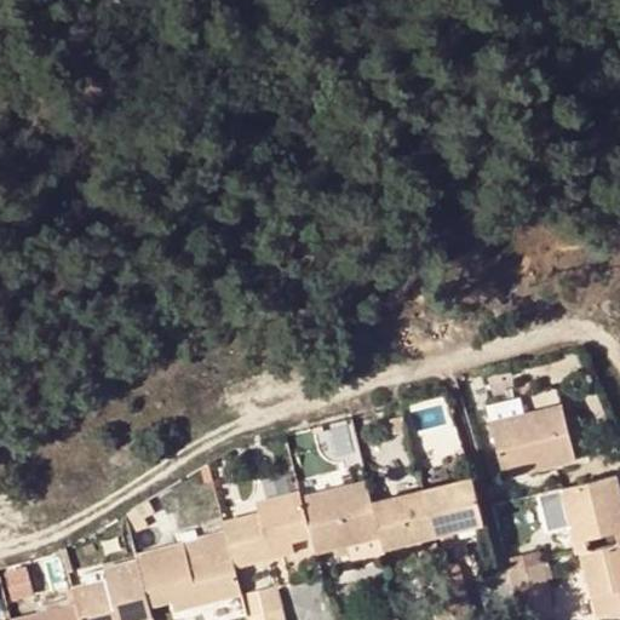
[(489,425),(534,413),(528,395),(484,406),(489,425)]
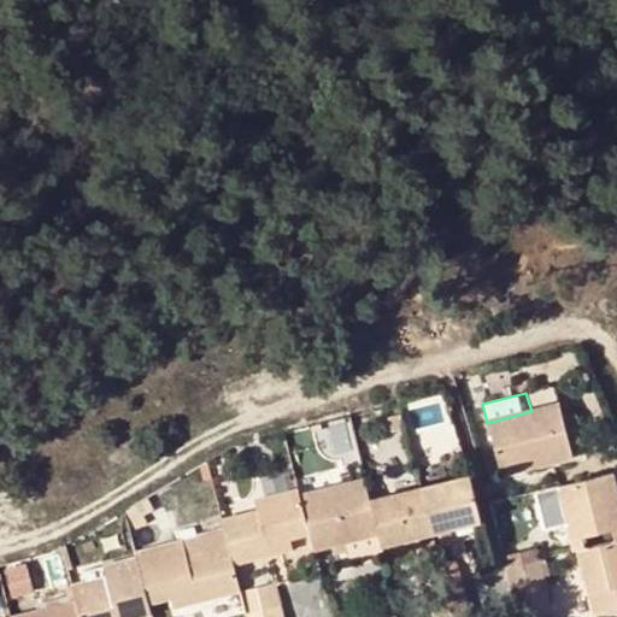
[(559,403),(532,411),(487,423),(503,475),(574,457),(559,403)]
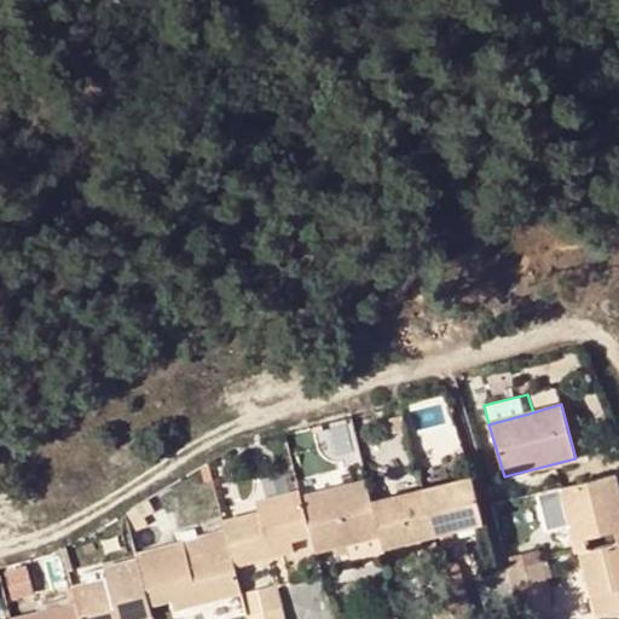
[(409,432),(405,417),(393,420),(398,435),(409,432)]
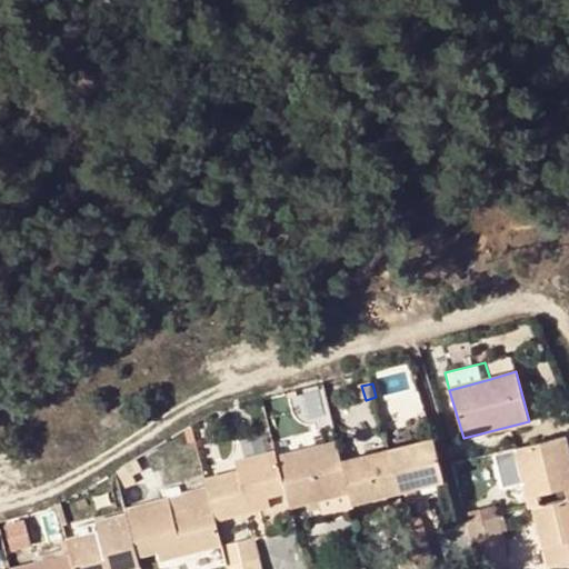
[(568,450),(565,436),(516,449),(521,470),(525,483),(528,498),(568,488),(568,450)]
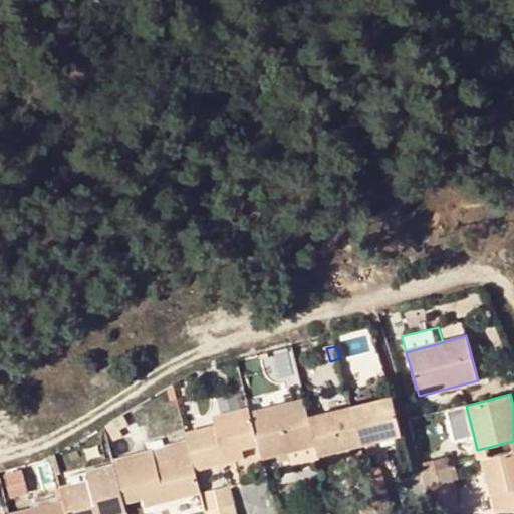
[(351,409),(360,444),(371,441),(402,434),(398,415),(393,398),(351,409)]
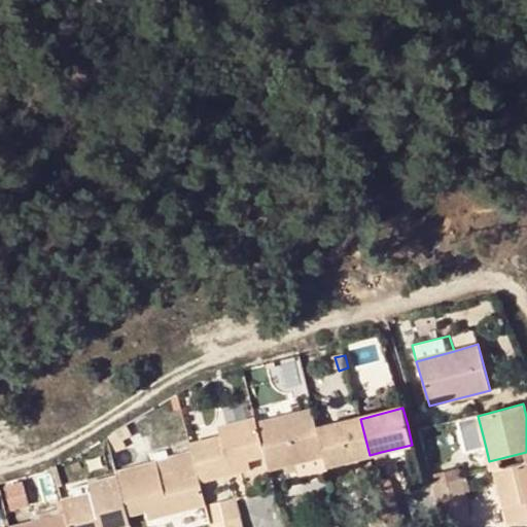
[(267,457),(271,470),(321,457),(325,457),(318,429),(313,411),(258,425),(267,457)]
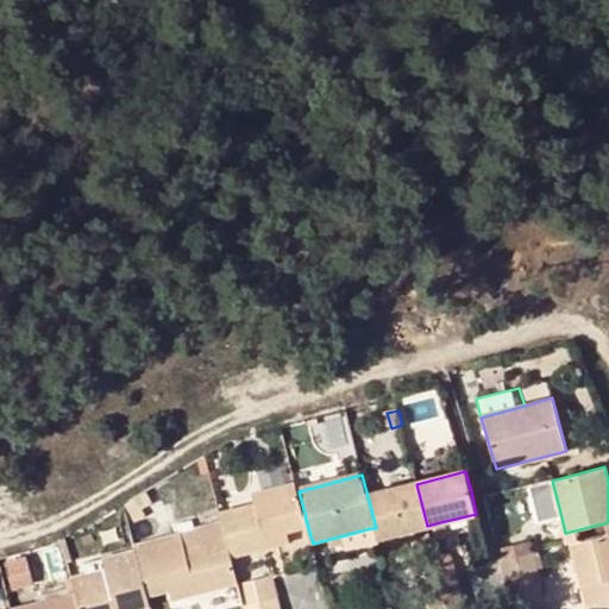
[(378,539),(382,538),(412,529),(427,526),(416,484),(368,496),(376,528),(378,539)]
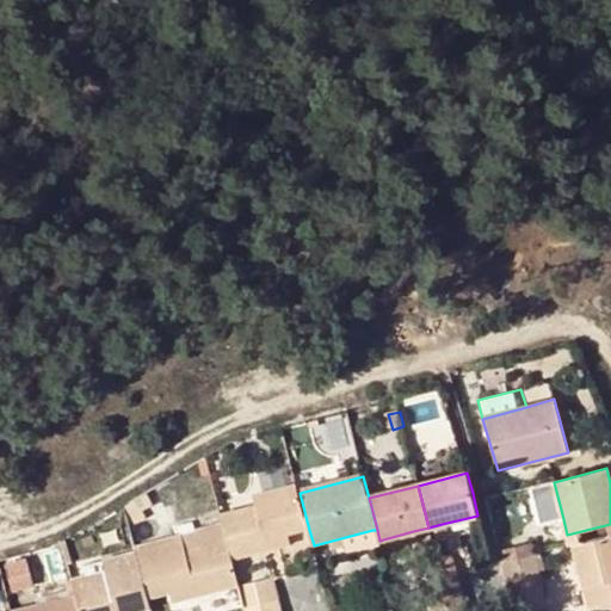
[(266,539),(289,535),(309,530),(300,493),(297,487),(254,498),(257,507),(222,516),(224,526),(228,542),(233,559),(269,550),(266,539)]
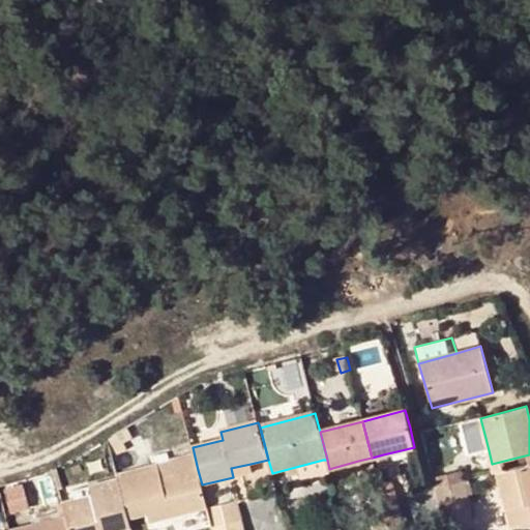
[(482,451),(489,450),(486,438),(480,439),(482,451)]
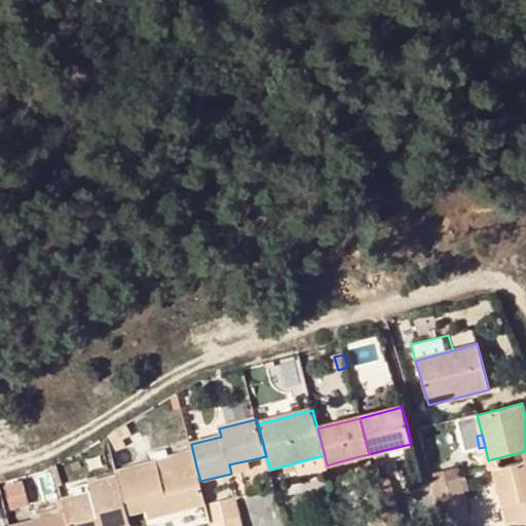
[(123,437),(111,439),(116,459),(127,456),(123,437)]
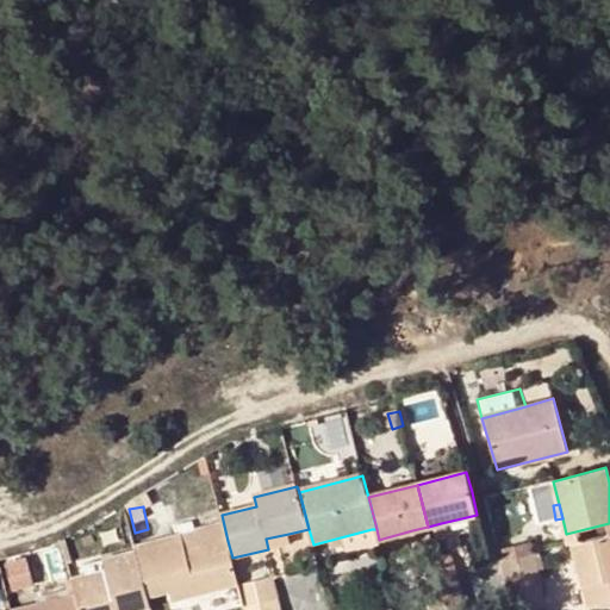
[(609,533),(609,523),(566,534),(570,543),(573,543),(609,533)]
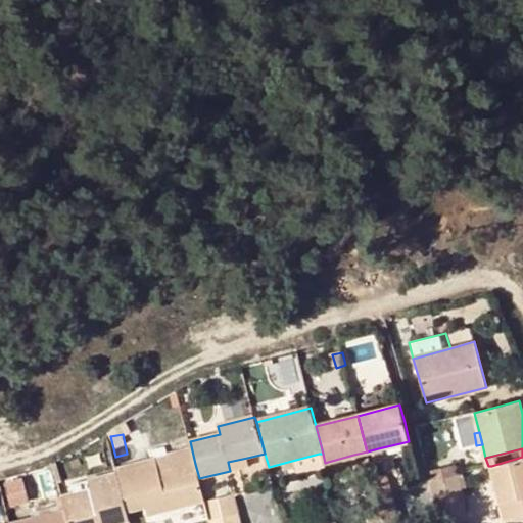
[(159,472),(195,464),(192,450),(156,458),(157,464),(159,472)]
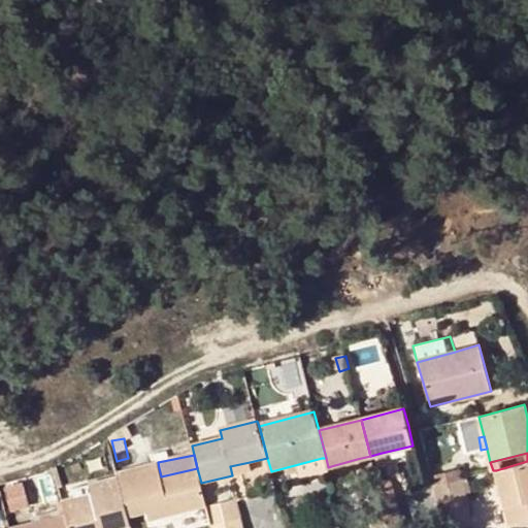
[(325,471),(322,458),(271,471),(273,480),(298,472),(300,477),(325,471)]
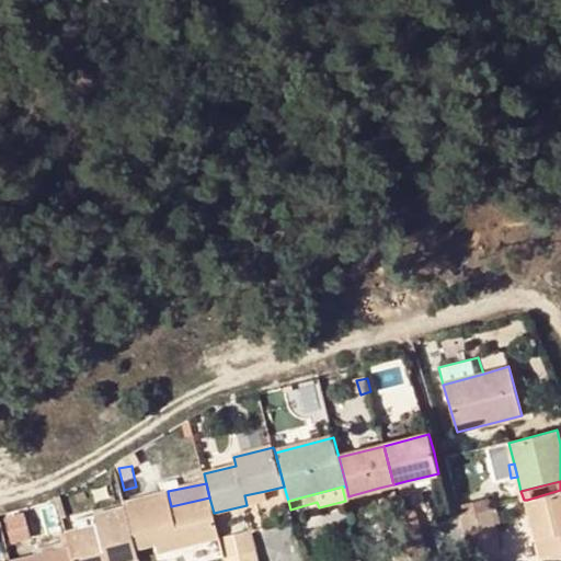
[(379,488),(352,495),(355,507),(382,501),(379,488)]
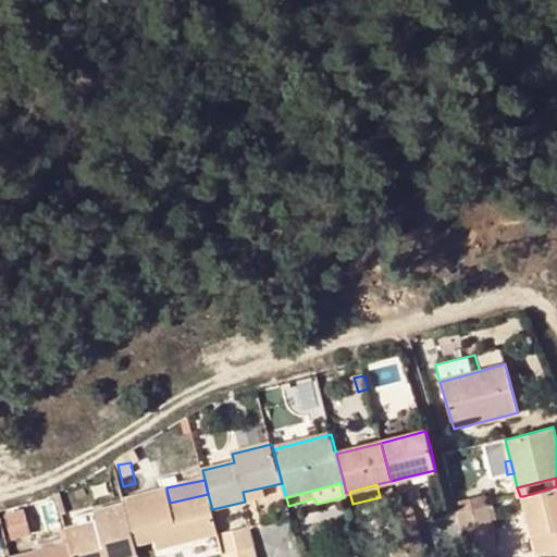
[(556,486),(523,496),(539,555),(556,549),(556,486)]
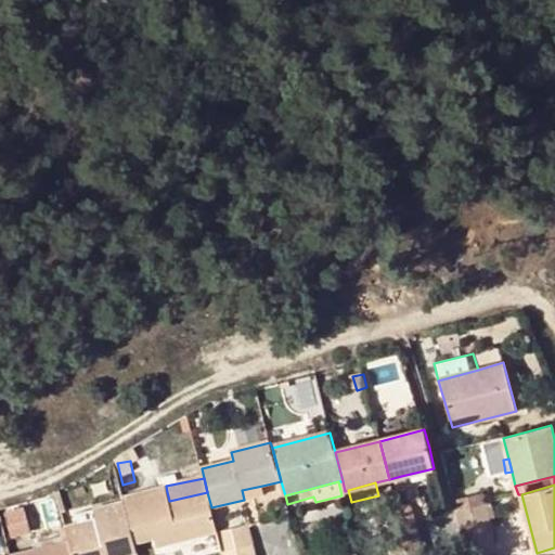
[(265,495),(262,486),(242,490),(244,500),(265,495)]
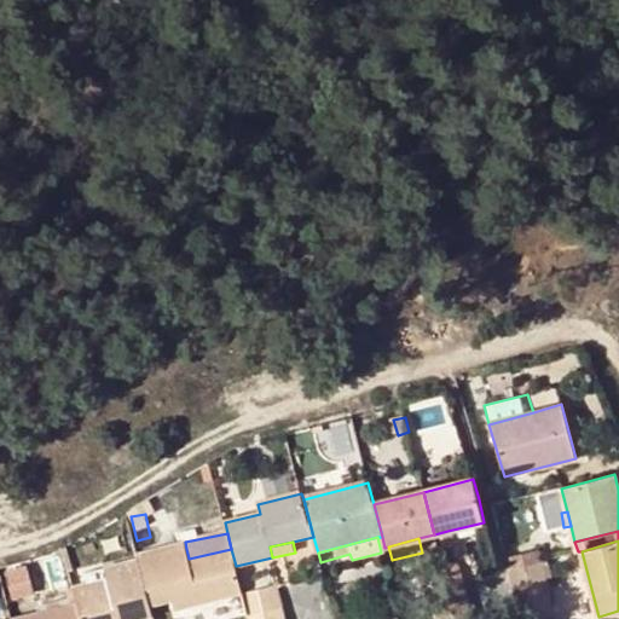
[(189,559),(186,549),(139,561),(150,606),(174,600),(196,595),(198,603),(243,593),(236,566),(231,549),(189,559)]
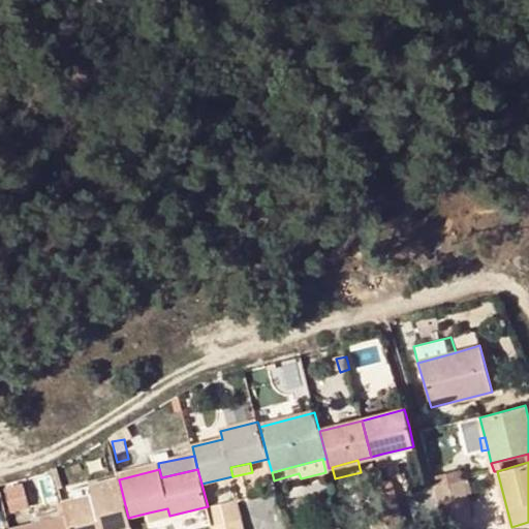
[(439,501),(467,494),(464,478),(435,486),(439,501)]
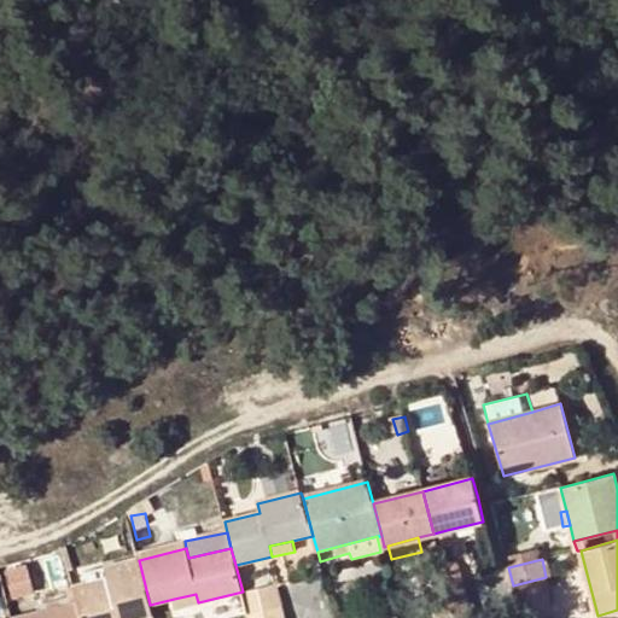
[(73,589),(76,604),(80,617),(147,617),(153,617),(150,605),(139,560),(105,569),(108,581),(73,589)]
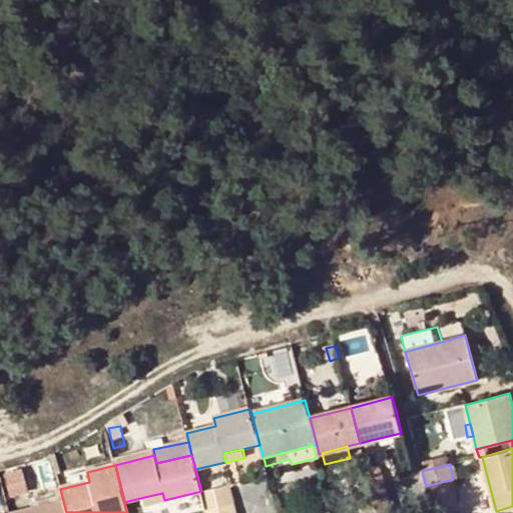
[(13,470),(16,496),(34,494),(31,468),(13,470)]
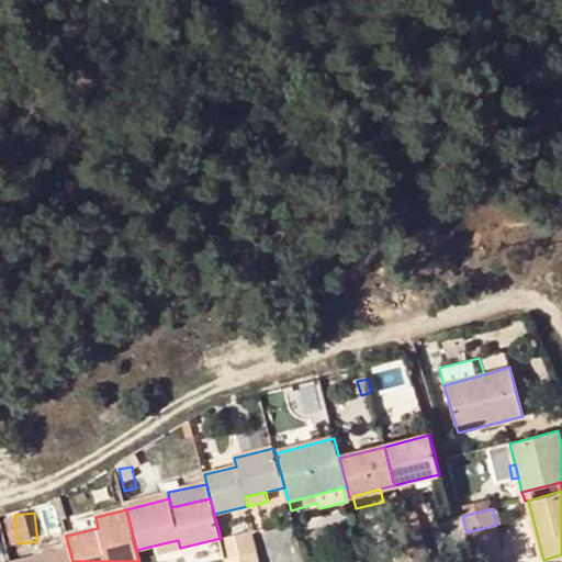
[(471,549),(501,541),(496,525),(467,532),(471,549)]
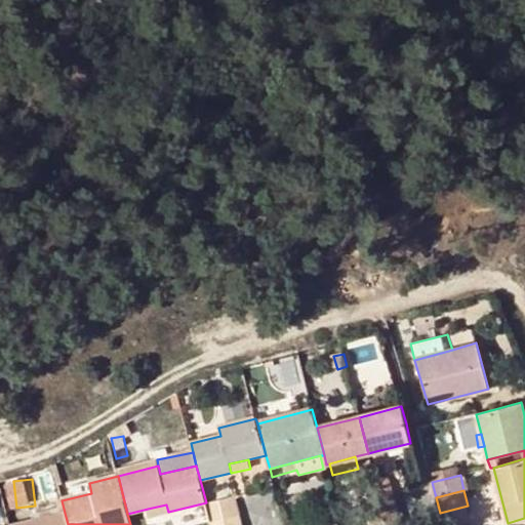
[(238,515),(235,499),(234,496),(206,503),(211,522),(238,515)]
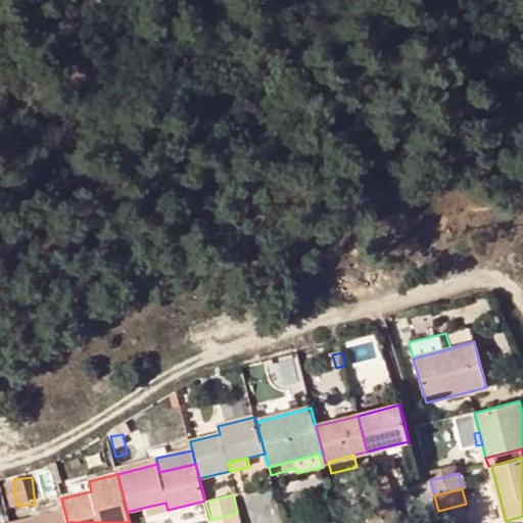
[(165,503),(147,507),(148,515),(168,510),(165,503)]
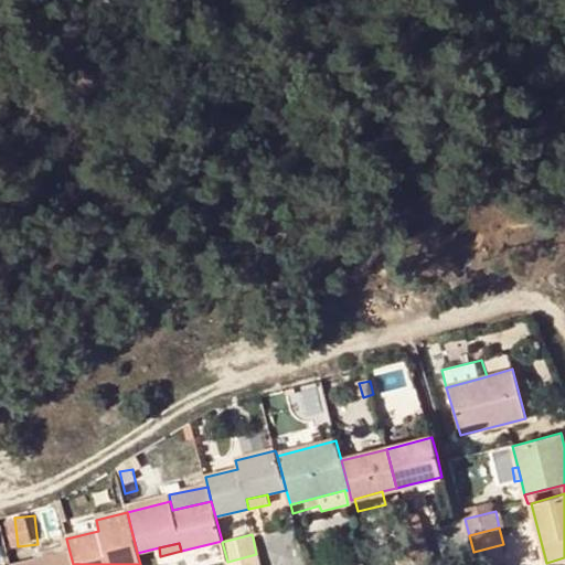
[(503,544),(473,552),(476,564),(494,564),(508,562),(503,544)]
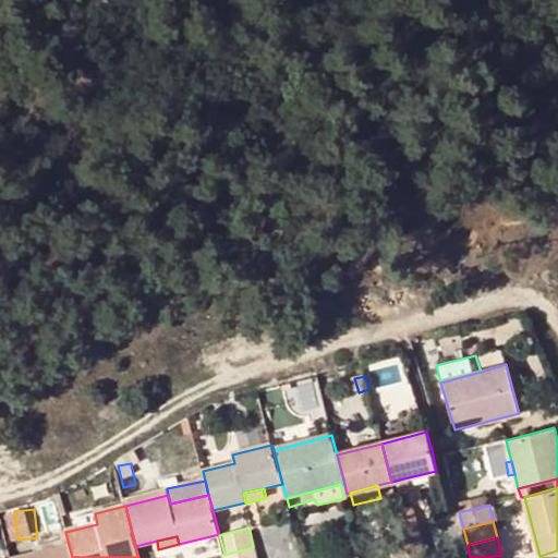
[(391,549),(392,557),(425,557),(421,542),(391,549)]
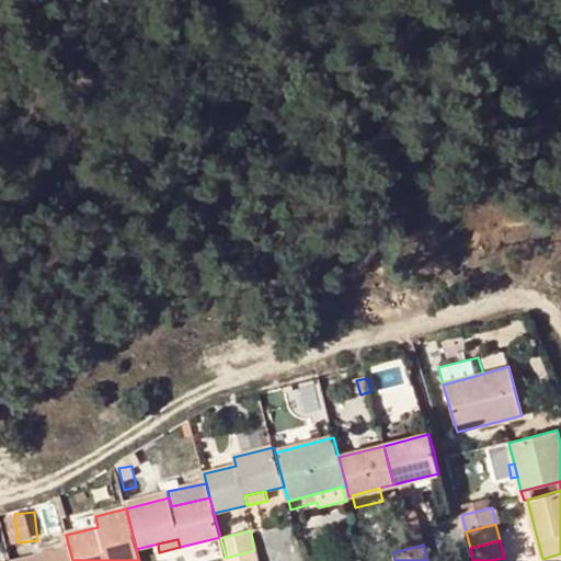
[(72,560),(69,548),(16,560),(72,560)]
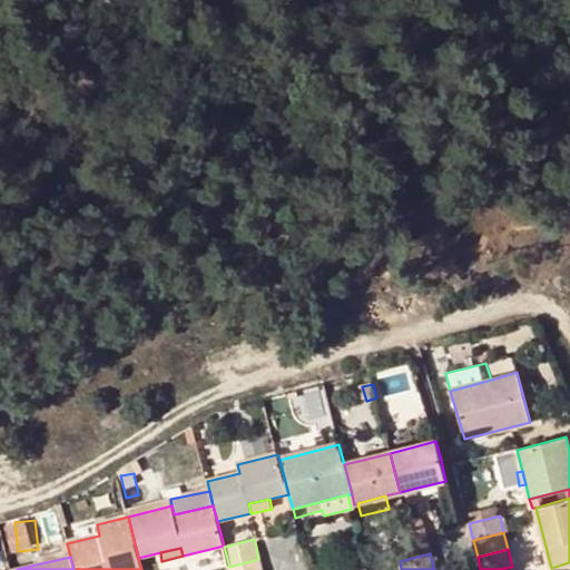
[(261,569),(258,559),(229,567),(229,569),(261,569)]
